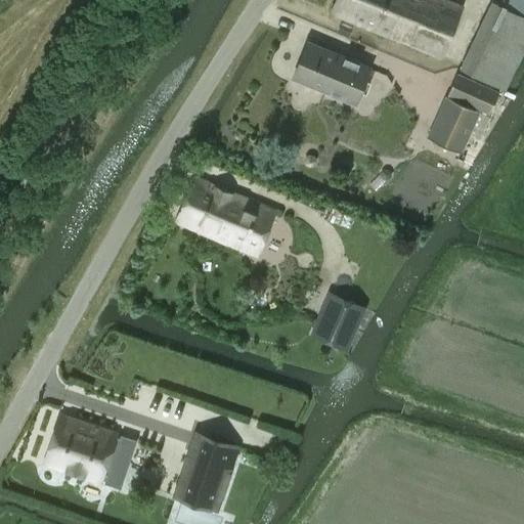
[(335,0),(331,13),(353,23),(442,58),(463,7),(446,0),(335,0)]
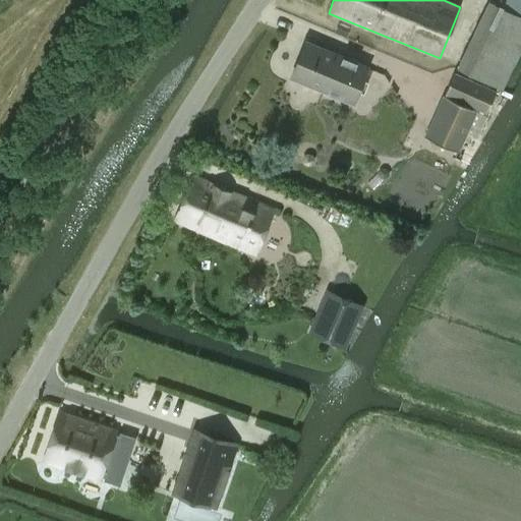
[(490,2),(466,51),(510,72),(520,48),(520,0),(504,0),(501,7),(490,2)]
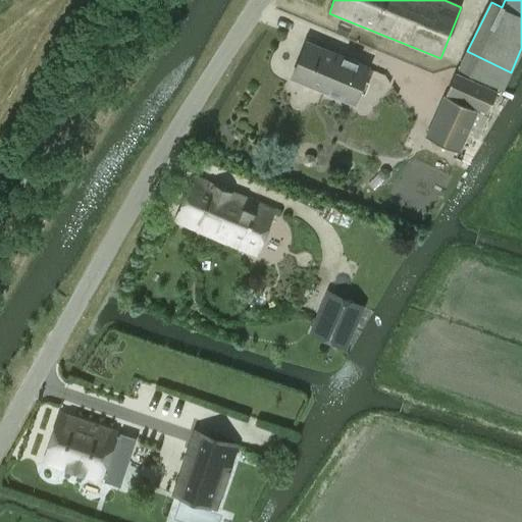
[(352,27),(342,22),(341,22),(336,33),(348,38),(352,27)]
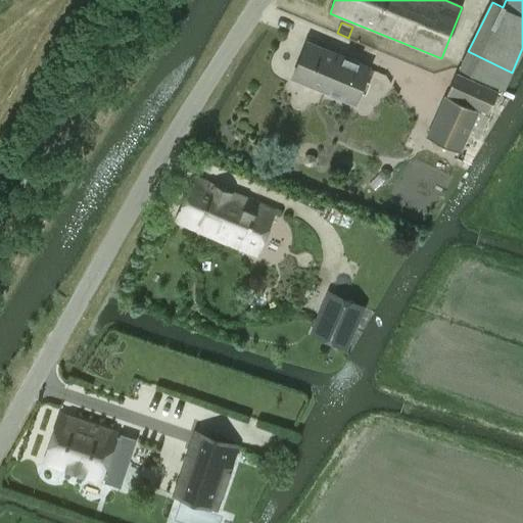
[(355,104),(371,67),(307,41),(292,78),(355,104)]
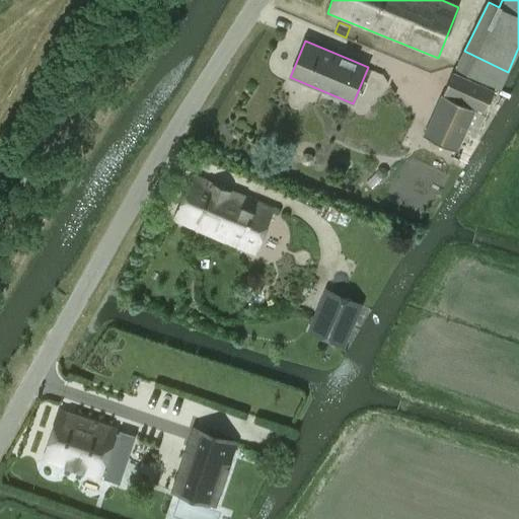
[(508,72),(464,51),(456,68),(500,89),(508,72)]
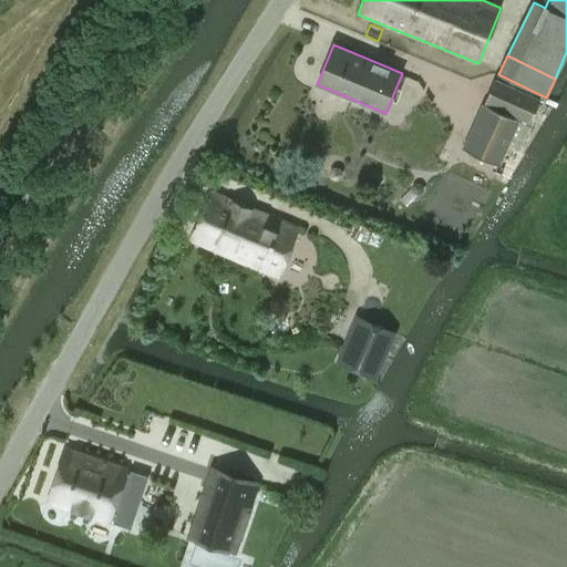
[(531,121),(542,100),(496,80),(485,101),(531,121)]
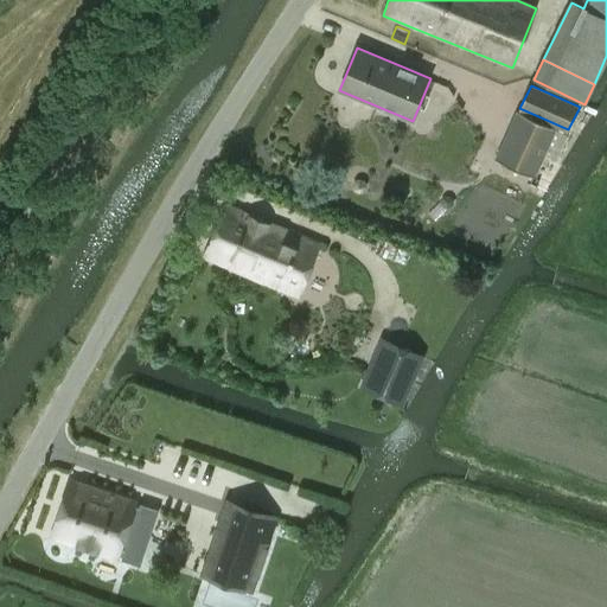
[(534,177),(555,128),(517,112),(496,160),(534,177)]
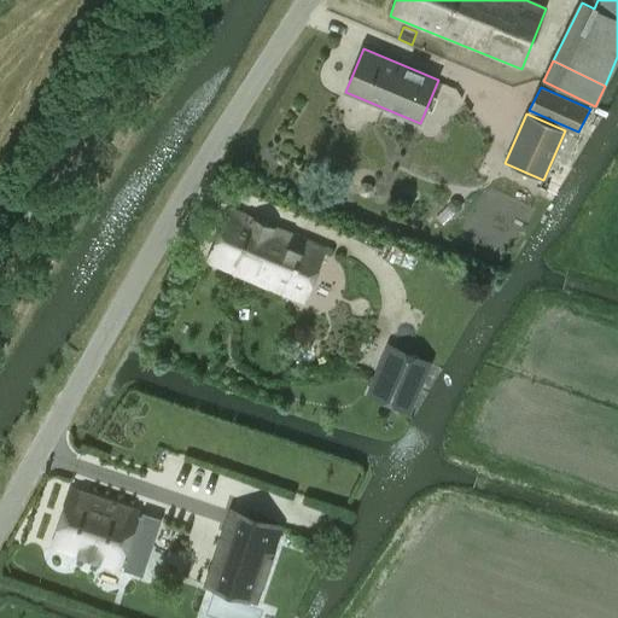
[(369,185),(366,184),(362,185),(360,190),(361,193),(365,194),(369,194),(372,191),(372,187),(369,185)]
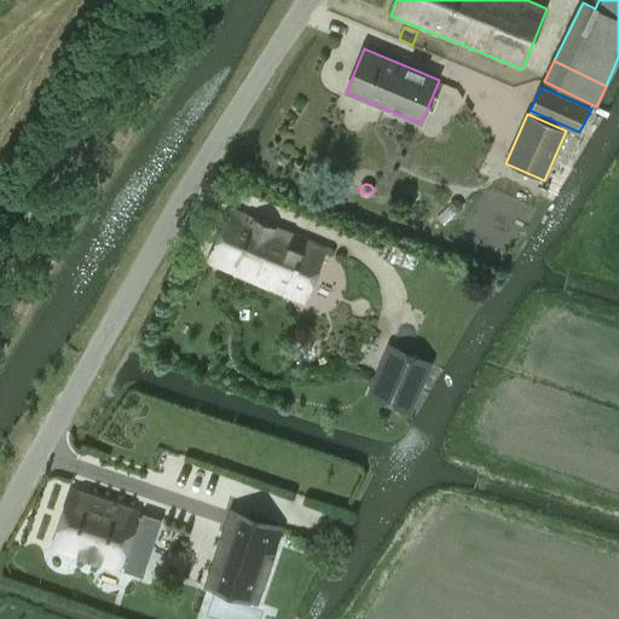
[(304,304),(327,249),(229,208),(206,262),(304,304)]
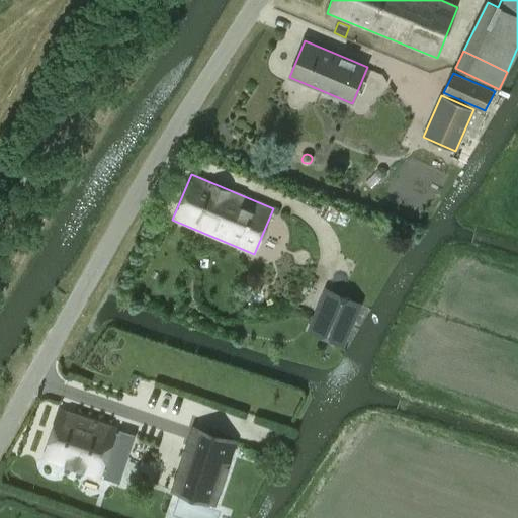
[(253,292),(250,299),(252,306),(255,307),(261,305),(264,297),(262,292),(259,290),(253,292)]
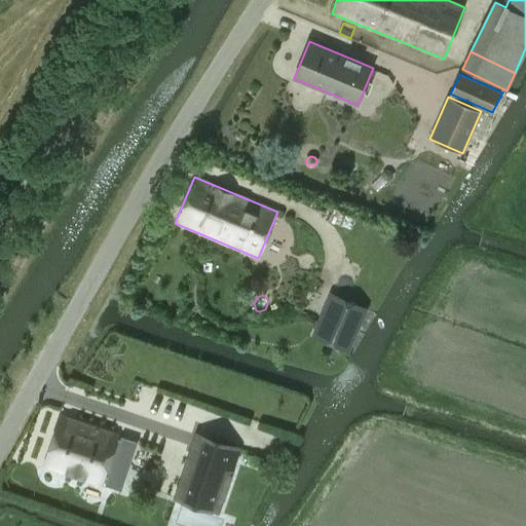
[(326,307),(313,335),(347,350),(360,322),(326,307)]
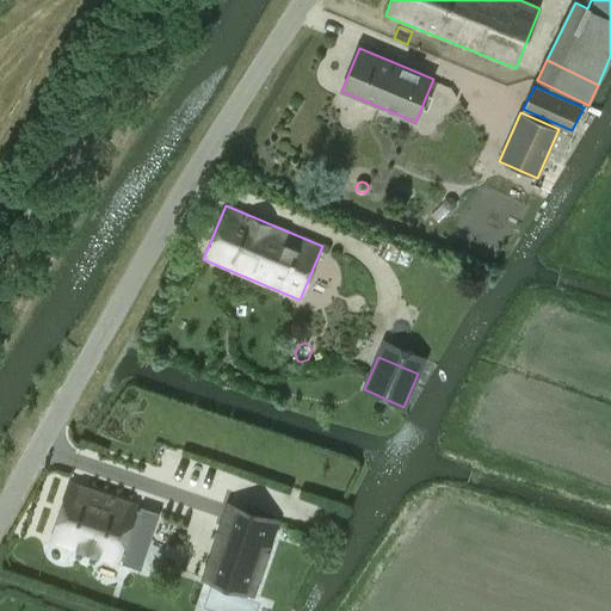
[(71,482),(50,539),(118,562),(118,561),(123,562),(122,566),(140,573),(159,518),(140,512),(139,516),(135,513),(137,505),(71,482)]
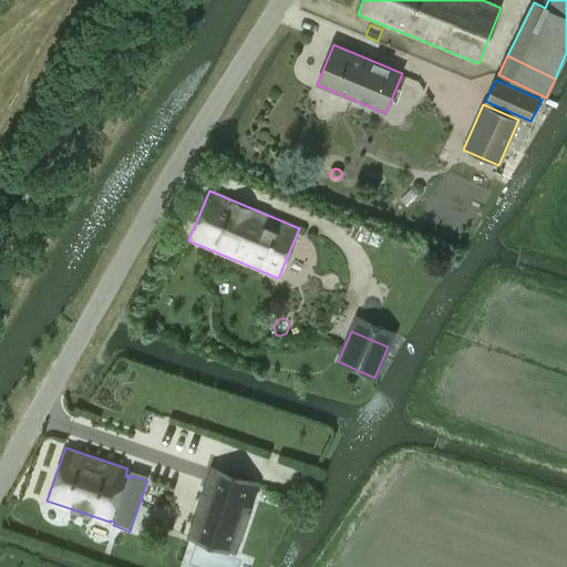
[(256,483),(213,468),(188,536),(232,552),(256,483)]
